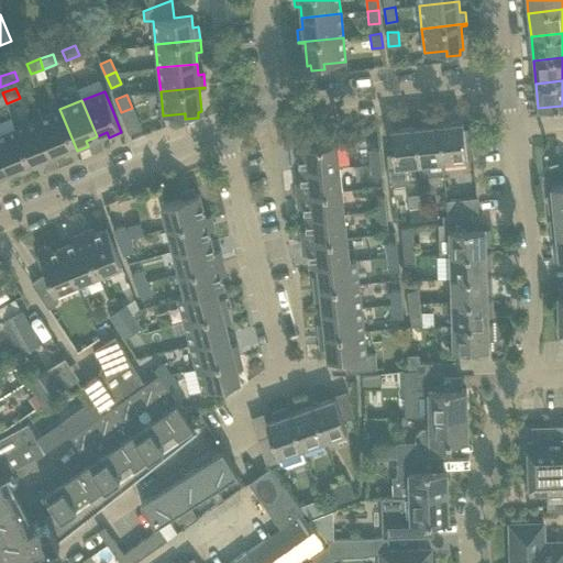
[(77,151),(59,109),(37,118),(53,154),(63,150),(65,155),(77,151)]
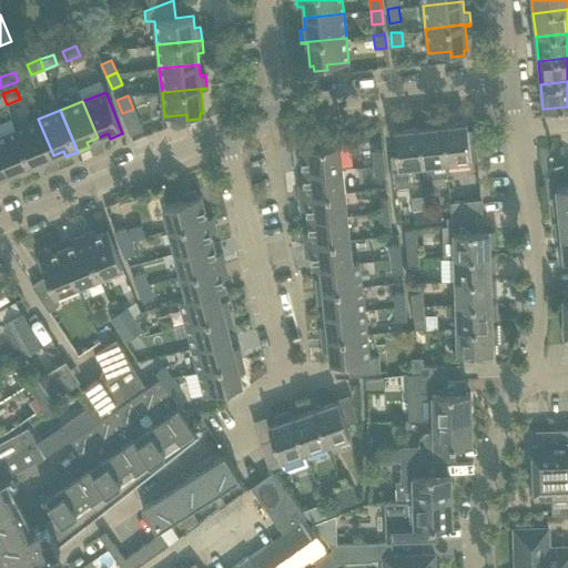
[(53,155),(38,119),(16,129),(33,170),(44,165),(42,160),(53,155)]
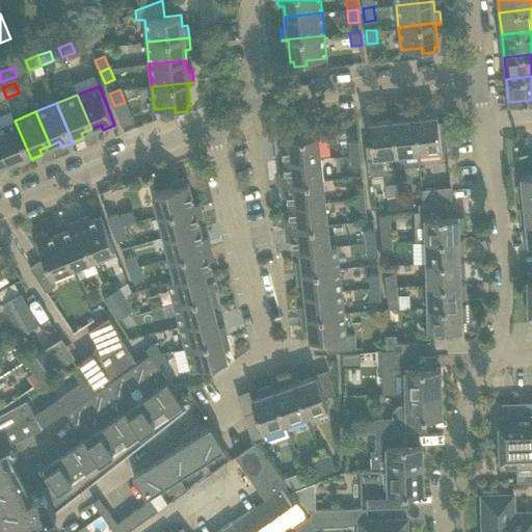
[(447,149),(444,121),(437,122),(437,115),(414,117),(418,152),(447,149)]
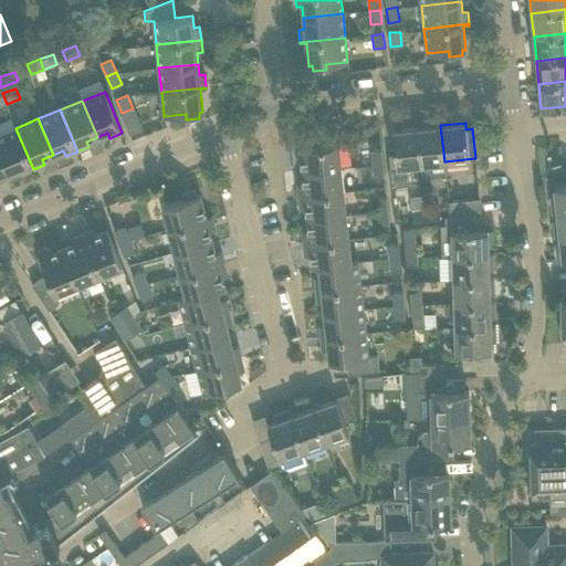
[(444,161),(440,125),(417,127),(420,165),(444,161)]
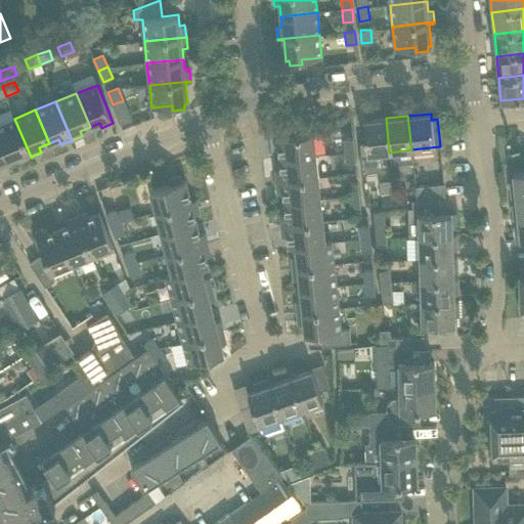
[(389,153),(386,118),(363,121),(365,142),(360,142),(362,172),(380,171),(378,154),(389,153)]
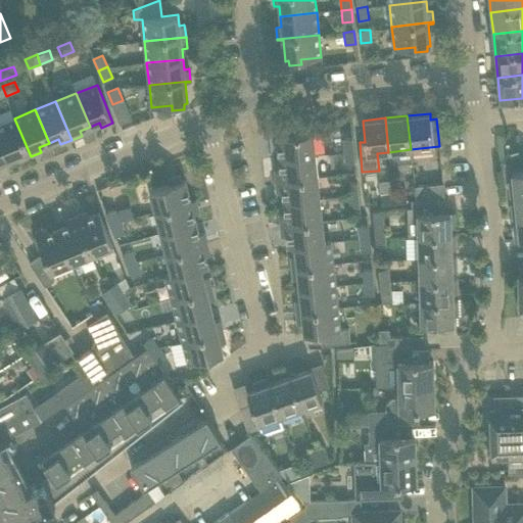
[(31,156),(14,119),(0,124),(0,140),(8,160),(17,156),(19,160),(31,156)]
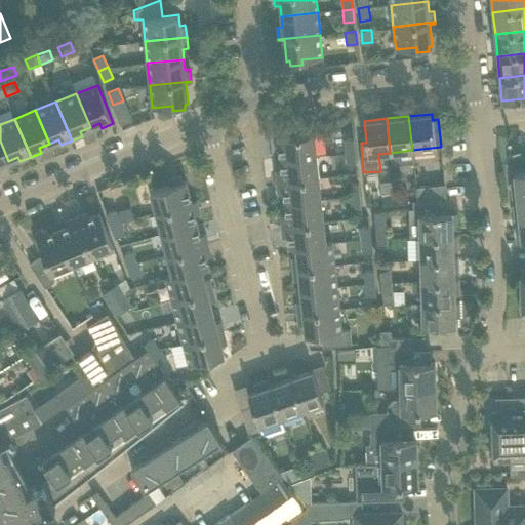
[(277,136),(280,158),(316,154),(314,132),(293,134),(292,129),(280,131),(281,136),(277,136)]
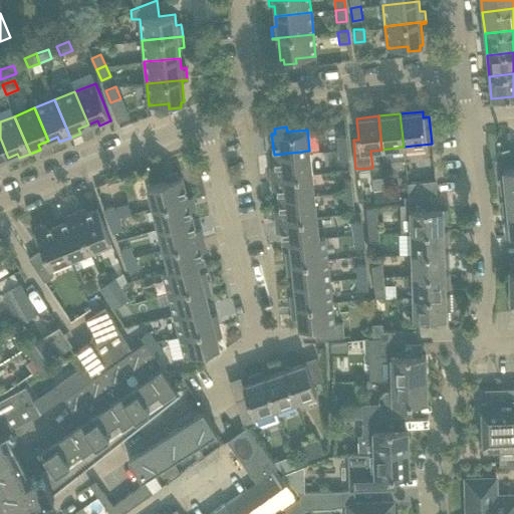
[(348,148),(346,136),(336,137),(337,150),(348,148)]
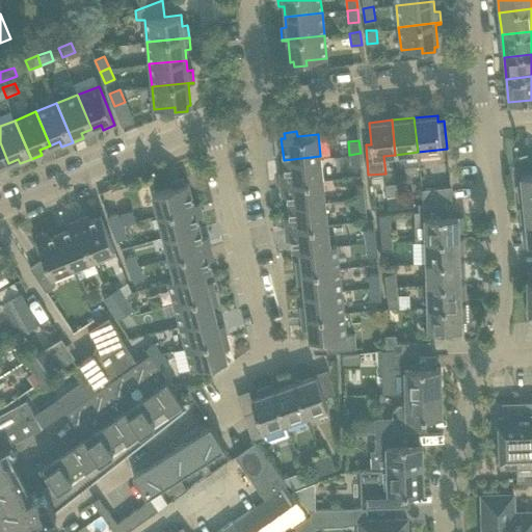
[(362,166),(361,153),(349,155),(351,167),(362,166)]
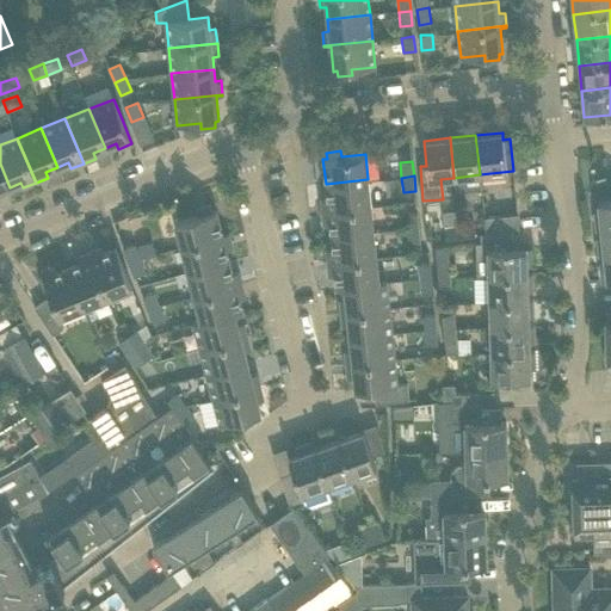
[(370,207),(368,179),(326,184),(327,197),(321,198),(322,211),(370,207)]
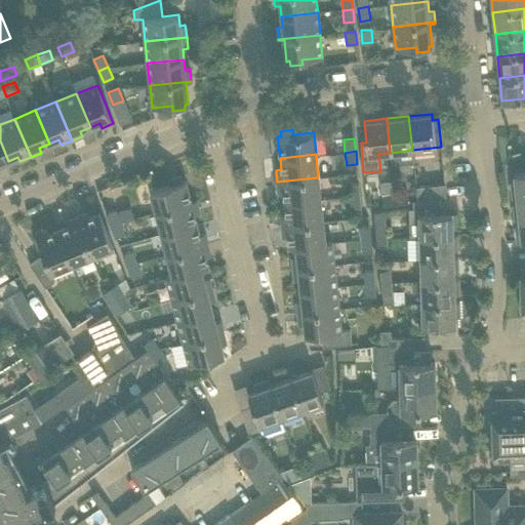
[(512,198),(516,198),(516,197),(524,195),(524,172),(514,173),(515,182),(511,183),(512,198)]
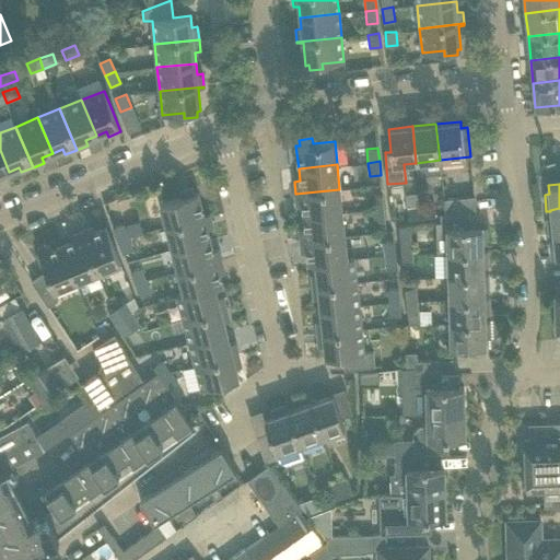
[(160,203),(165,224),(166,226),(209,216),(209,214),(203,216),(198,194),(194,195),(193,189),(179,193),(182,198),(160,203)]
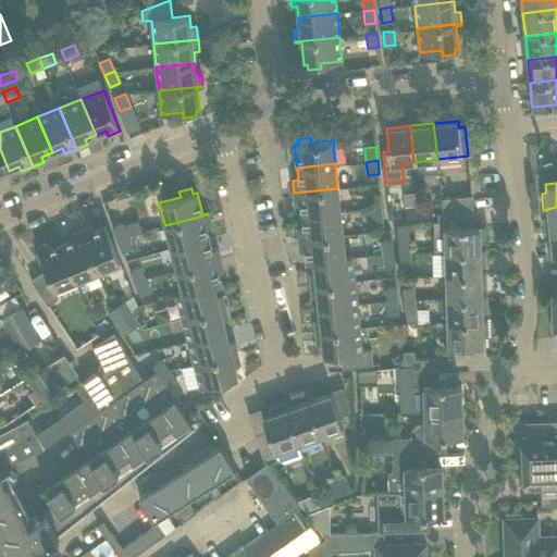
[(341,212),(337,188),(294,193),(295,206),(300,205),(301,215),(341,212)]
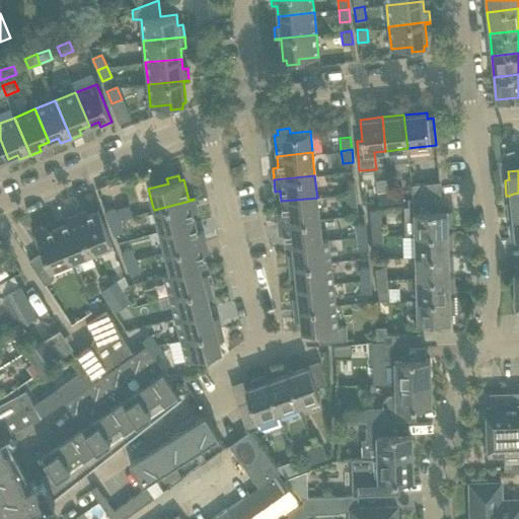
[(356,193),(355,180),(345,181),(346,194),(356,193)]
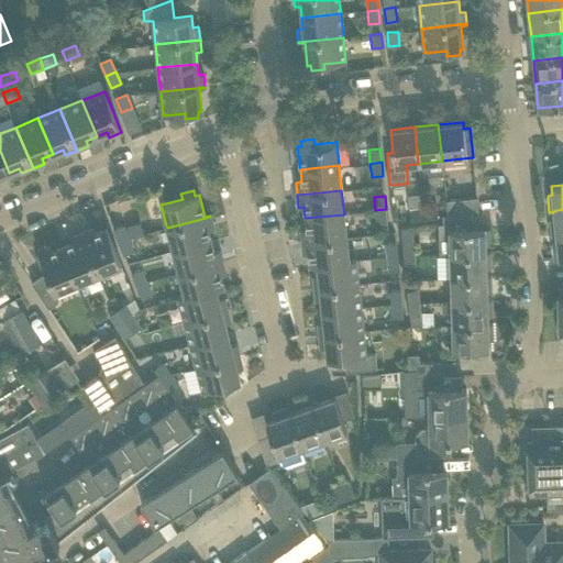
[(478,212),(477,197),(446,200),(449,216),(472,213),(478,212)]
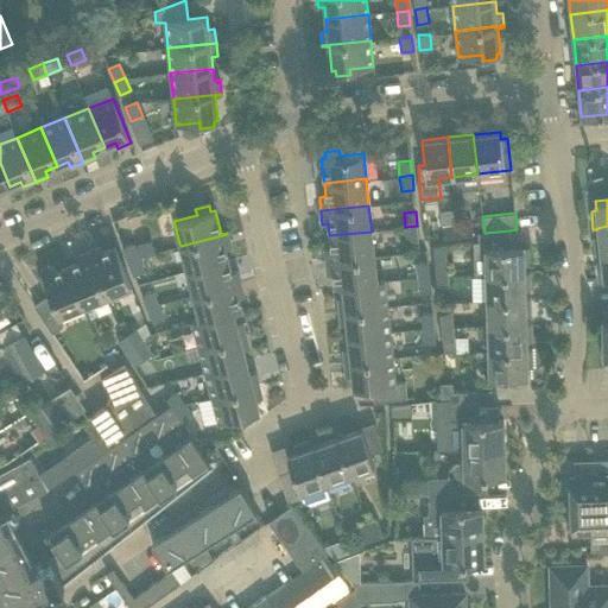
[(473,222),(457,223),(458,236),(474,235),(473,222)]
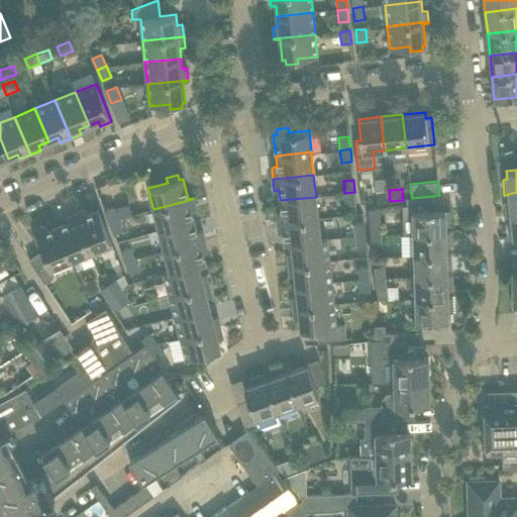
[(390,201),(389,190),(376,191),(377,202),(390,201)]
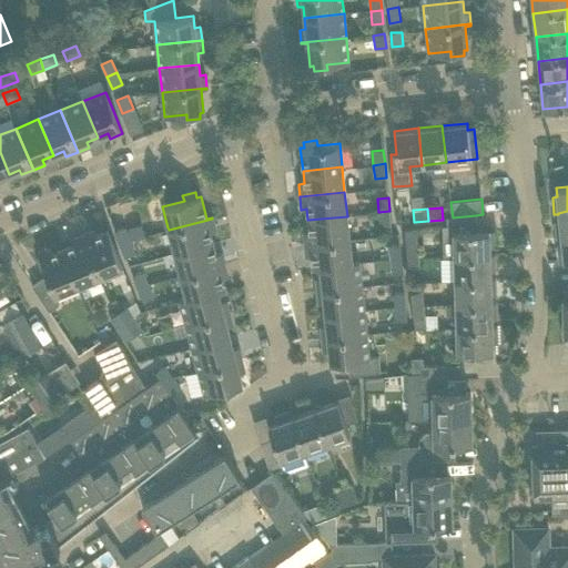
[(391,225),(389,211),(378,212),(379,226),(391,225)]
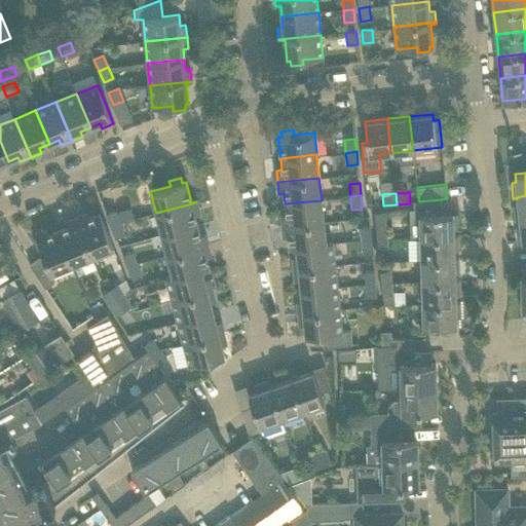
[(525,218),(525,195),(517,197),(517,198),(518,204),(514,204),(516,221),(519,220),(519,219),(525,218)]
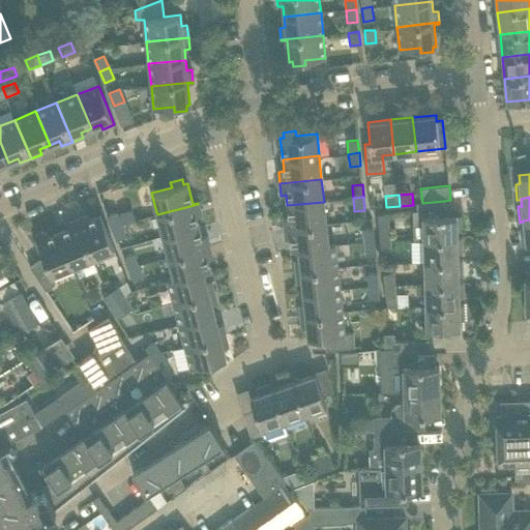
[(461,215),(452,215),(450,200),(444,201),(422,203),(423,216),(423,238),(458,238),(457,237),(457,231),(461,231),(461,215)]
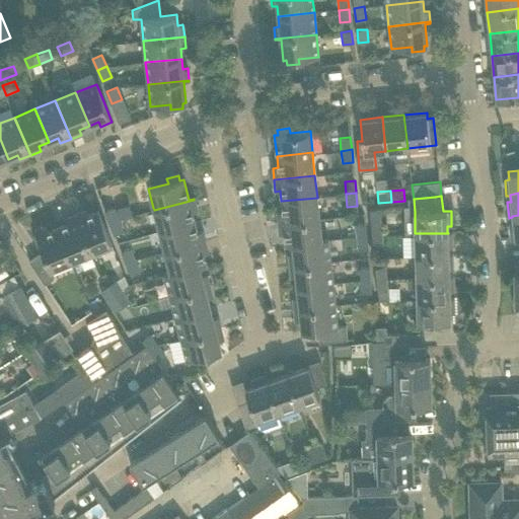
[(319,219),(317,198),(281,201),(282,211),(277,212),(278,223),(319,219)]
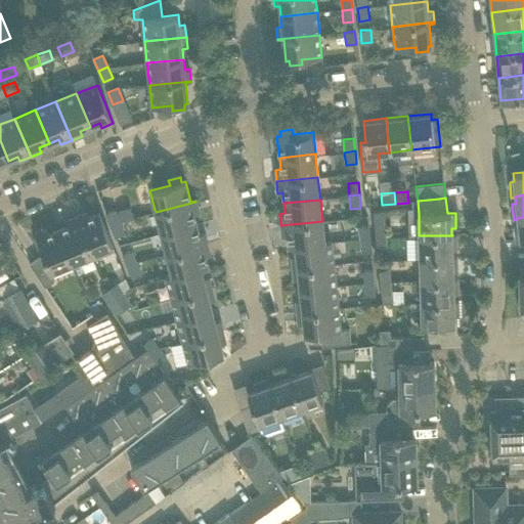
[(199,213),(195,202),(156,212),(161,233),(197,224),(193,214),(199,213)]
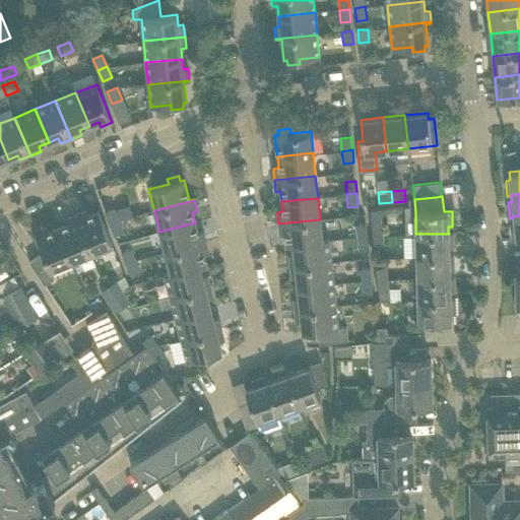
[(115,208),(106,212),(115,235),(124,232),(115,208)]
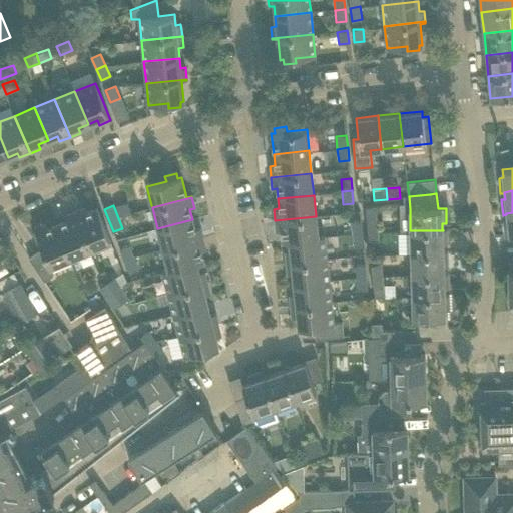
[(110,241),(104,227),(97,208),(87,212),(85,208),(74,212),(89,249),(110,241)]
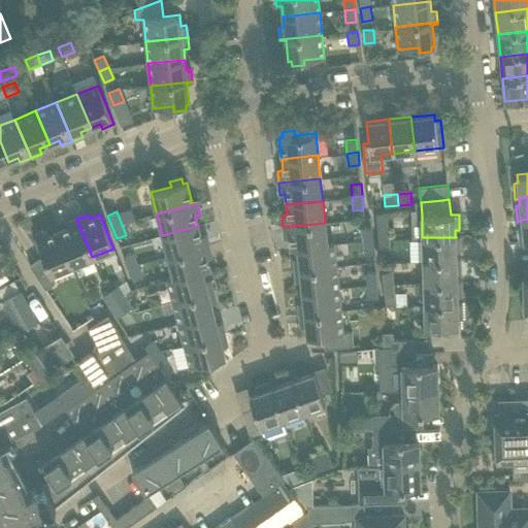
[(92,257),(76,219),(66,223),(68,228),(58,232),(71,265),(92,257)]
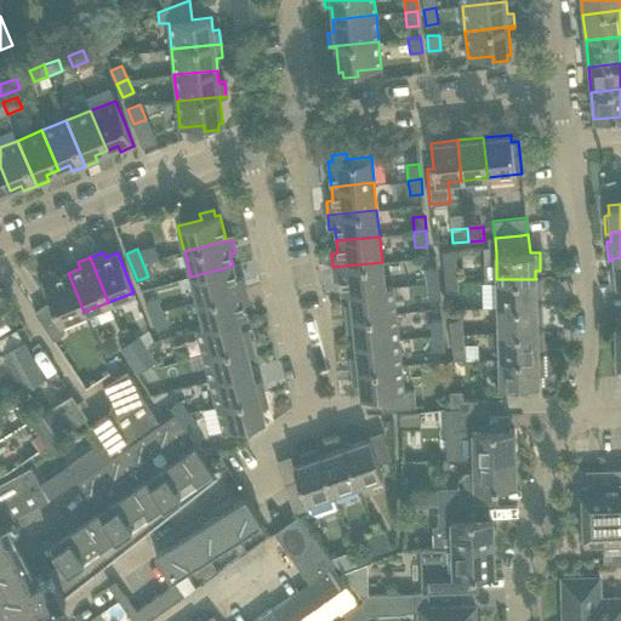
[(620,257),(613,258),(613,260),(614,267),(609,268),(611,286),(620,284),(620,257)]
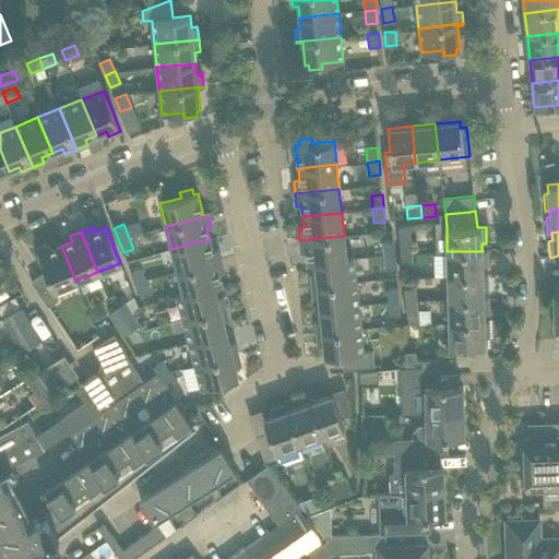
[(400,236),(402,254),(411,253),(409,245),(405,245),(405,235),(400,236)]
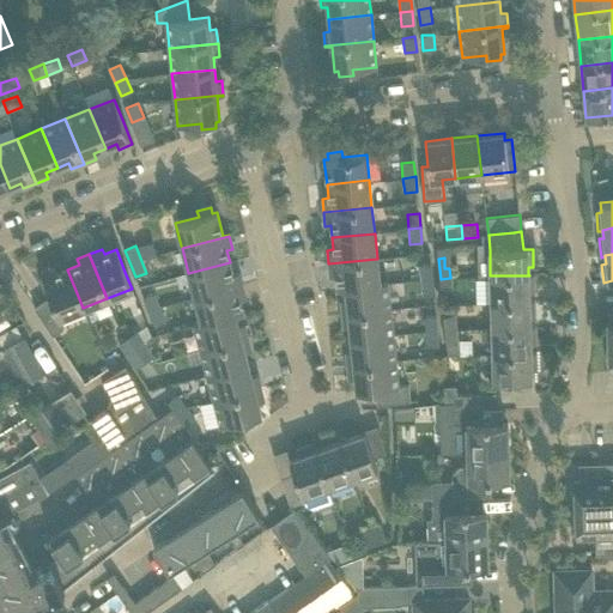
[(380,284),(380,281),(377,259),(328,263),(329,277),(337,277),(338,289),(380,284)]
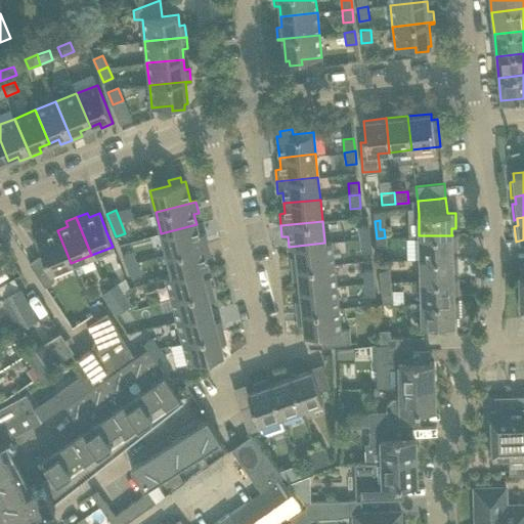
[(199,234),(197,224),(161,233),(167,255),(207,245),(204,233),(199,234)]
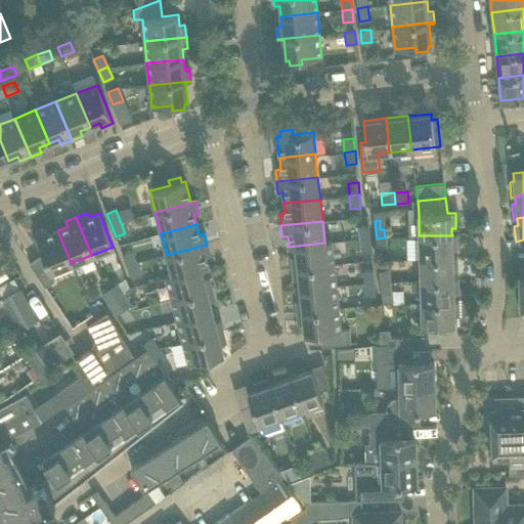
[(358,226),(359,239),(370,238),(368,225),(358,226)]
